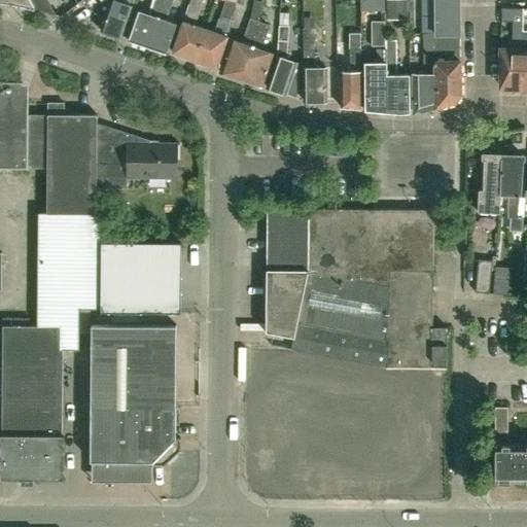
[(0,0),(0,2),(10,3),(36,8),(31,0),(0,0)]
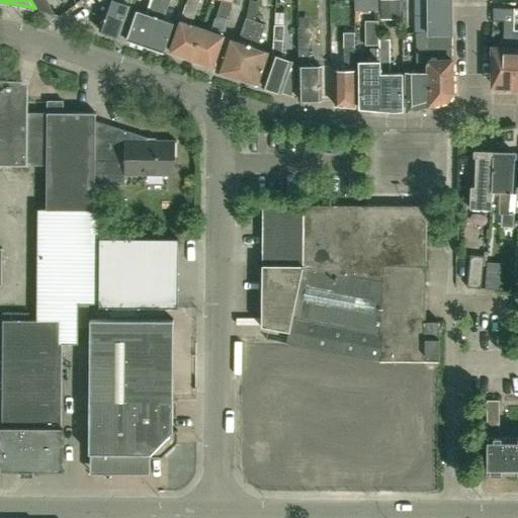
[(30,0),(35,8),(54,14),(46,0),(30,0)]
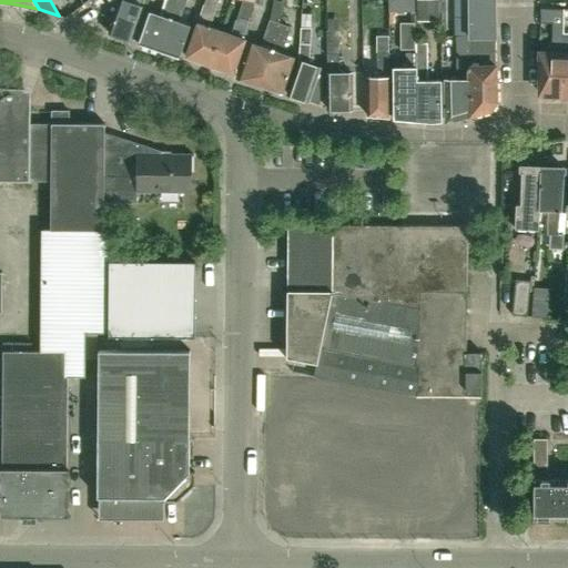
[(121,0),(119,0),(109,32),(130,40),(141,7),(143,0),(132,0),(131,3),(121,0)]
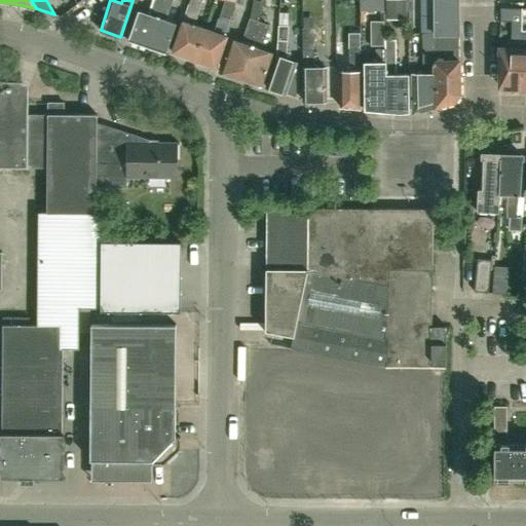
[(154,0),(149,14),(138,10),(128,39),(148,46),(162,0),(154,0)]
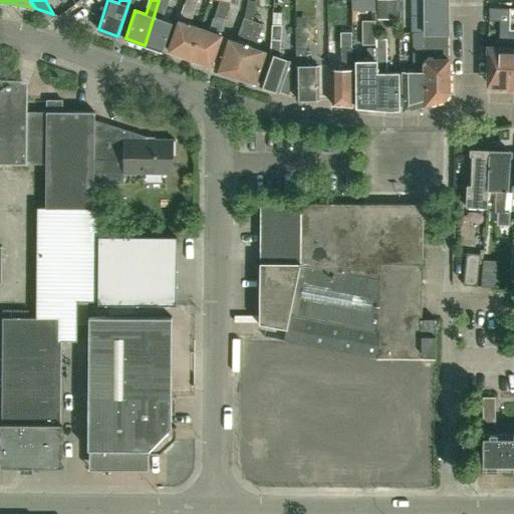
[(159,0),(145,45),(162,51),(172,23),(162,20),(169,0),(159,0)]
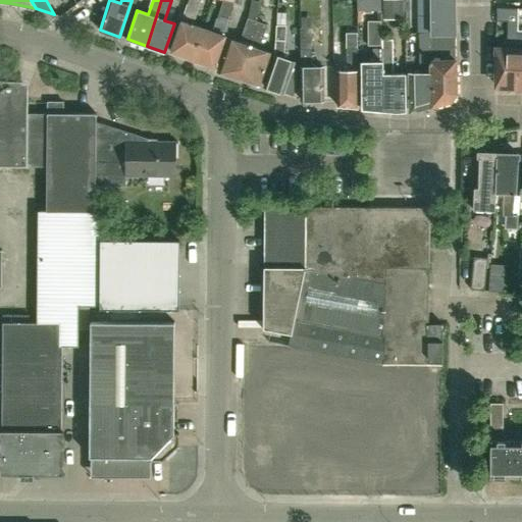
[(180,20),(170,51),(179,54),(180,58),(186,59),(188,57),(192,59),(203,28),(193,24),(201,0),(189,0),(183,21),(180,20)]
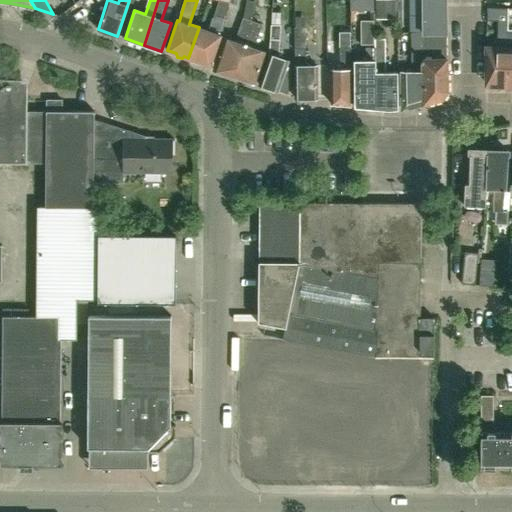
[(199,27),(188,58),(192,59),(193,62),(198,64),(201,62),(210,65),(221,35),(226,19),(229,3),(220,0),(210,31),(199,27)]
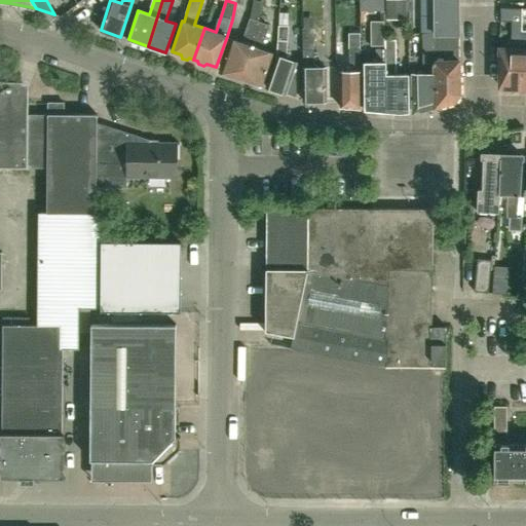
[(361,0),(361,11),(384,11),(383,0),(361,0)]
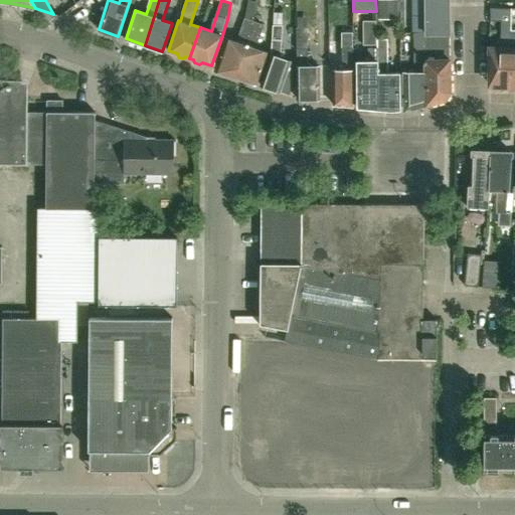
[(377,0),(378,17),(398,17),(397,0),(377,0)]
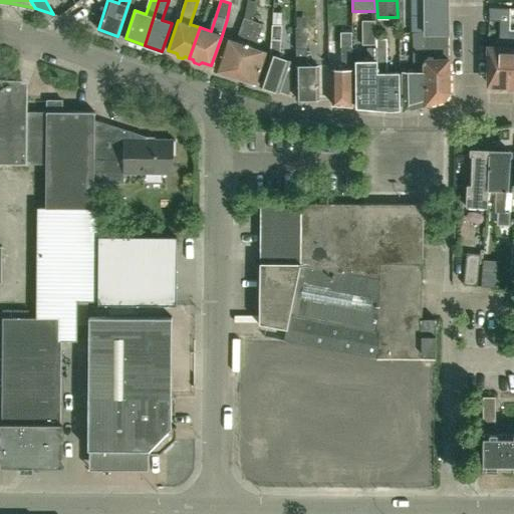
[(413,0),(414,32),(425,32),(425,48),(426,103),(444,98),(449,91),(449,85),(448,26),(448,8),(447,0),(413,0)]
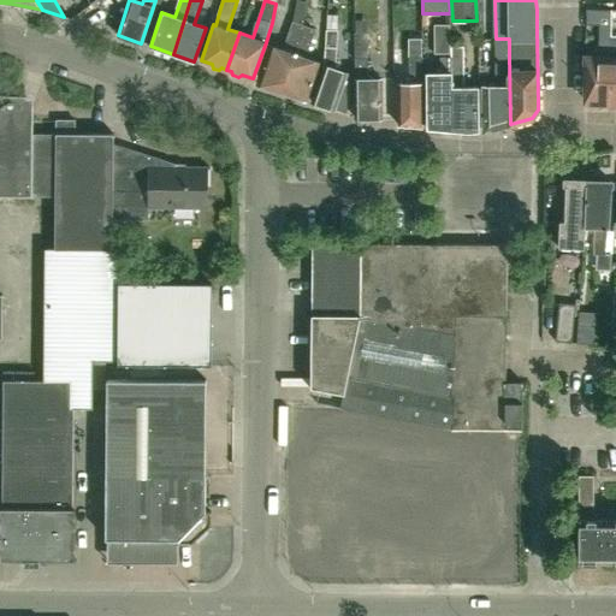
[(258,83),(282,92),(303,25),(304,25),(306,1),(296,1),(295,18),(294,22),(283,49),(270,45),(258,83)]
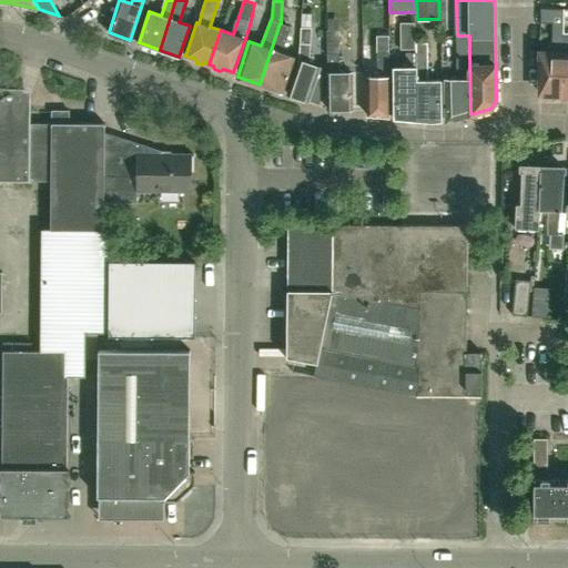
[(564,9),(539,8),(540,22),(551,22),(551,52),(540,52),(540,94),(563,94),(564,33),(564,9)]
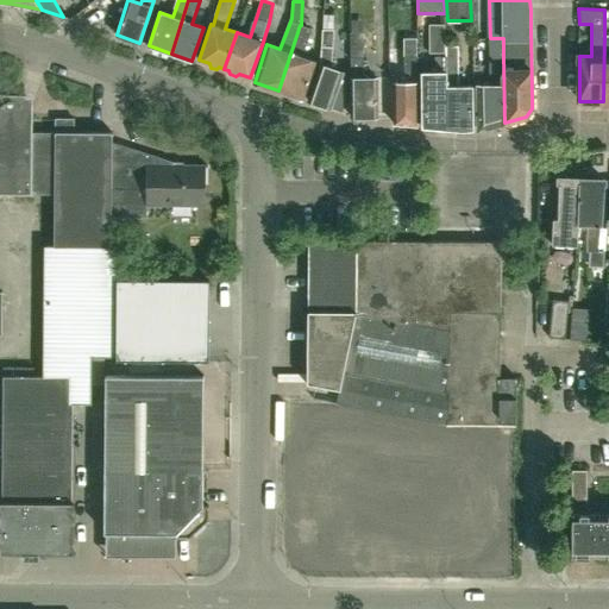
[(315,62),(303,57),(313,30),(300,25),(278,90),(302,99),(315,62)]
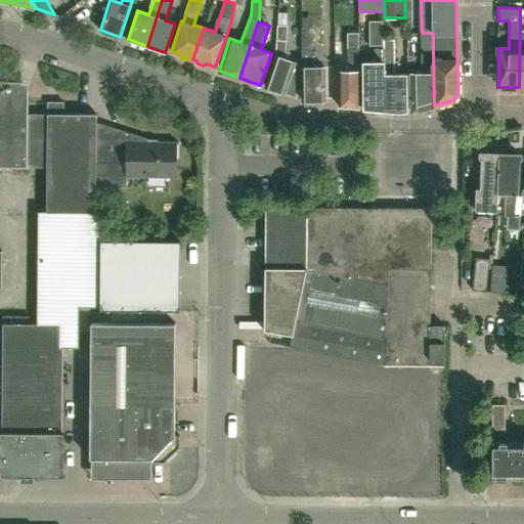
[(277,41),(275,54),(265,86),(285,93),(296,62),(286,58),(288,27),(277,27),(277,41)]
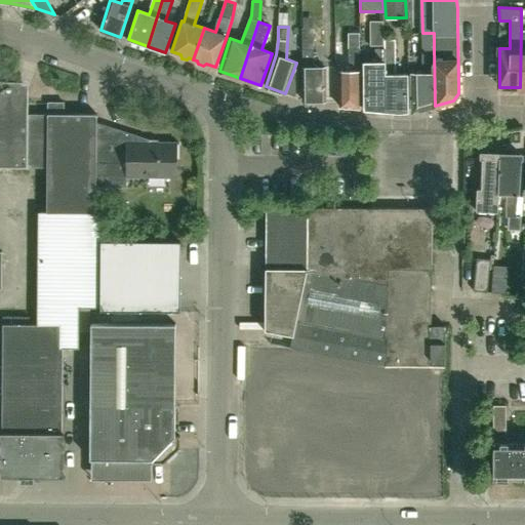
[(314,29),(303,29),(303,46),(303,67),(303,101),(325,101),(325,67),(314,67),(314,29)]
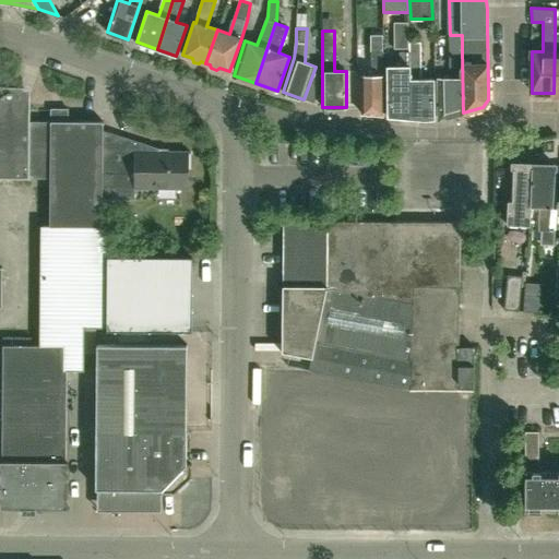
[(438,78),(439,120),(463,113),(462,52),(462,35),(450,35),(450,78),(449,78),(438,78)]
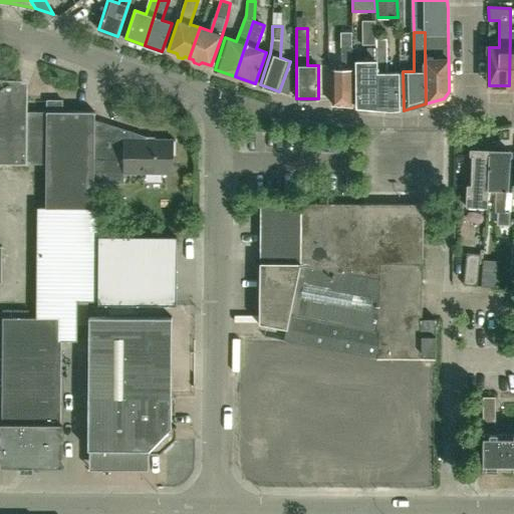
[(331,70),(332,104),(353,105),(353,69),(352,33),(341,33),(342,70),(331,70)]
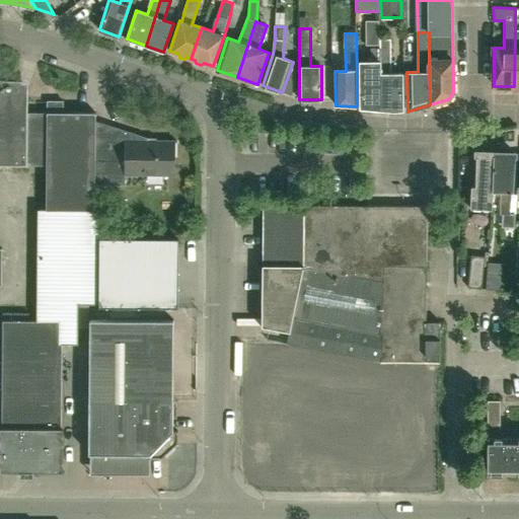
[(394,110),(402,109),(402,73),(391,73),(391,40),(380,40),(380,48),(381,73),(381,108),(394,110)]
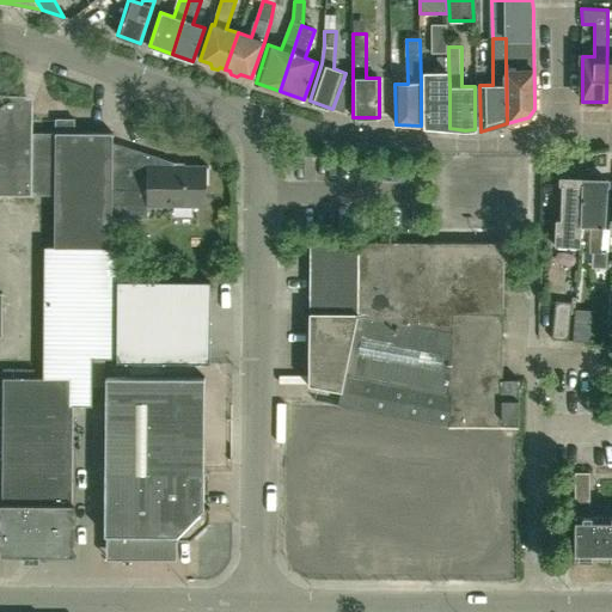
[(423,73),(424,126),(450,128),(450,86),(448,56),(438,56),(438,73),(423,73)]
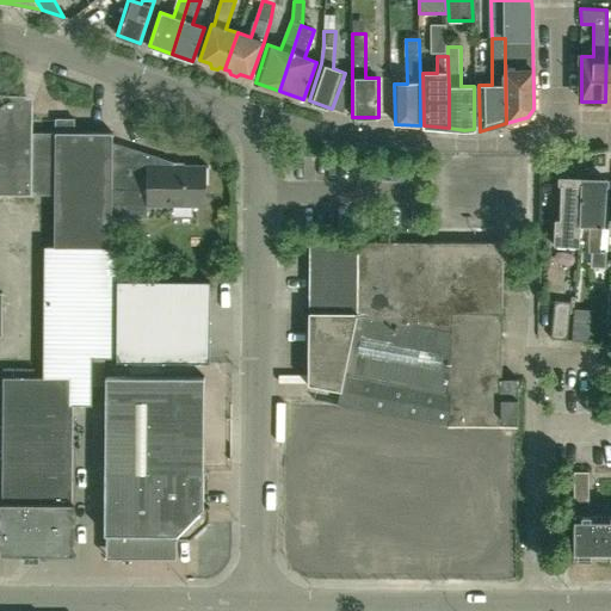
[(0,195),(31,195),(31,189),(32,128),(32,104),(16,98),(5,94),(0,94),(0,195)]
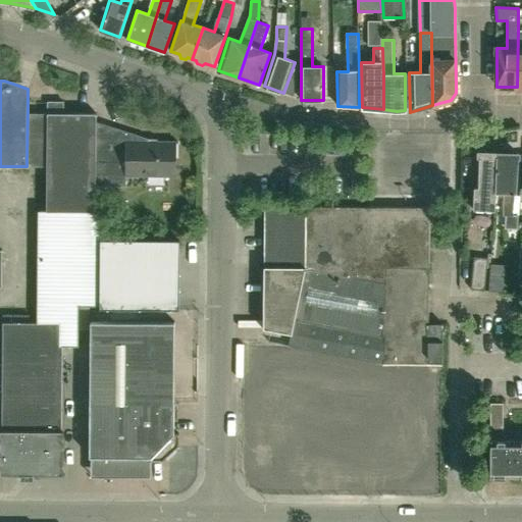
[(40,210),(39,322),(62,322),(62,346),(77,347),(77,306),(99,306),(99,308),(178,309),(179,240),(100,240),(100,211),(95,211),(95,186),(96,161),(125,161),(125,174),(173,175),(174,143),(148,142),(148,138),(120,129),(96,121),(96,113),(63,113),(63,102),(47,102),(47,109),(47,161),(46,210),(40,210)]
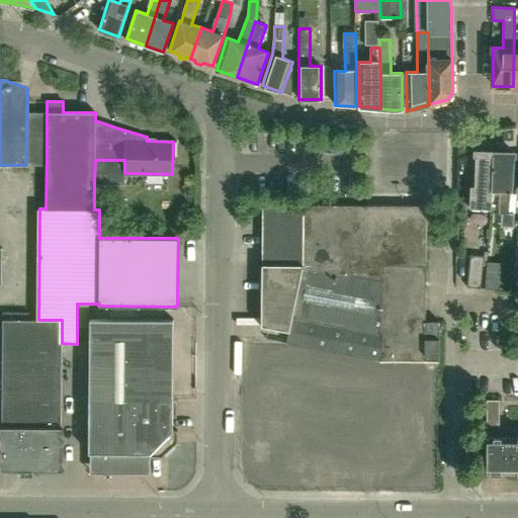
[(491,208),(492,189),(494,148),(483,148),(483,152),(476,152),(473,185),(470,185),(469,207),(491,208)]
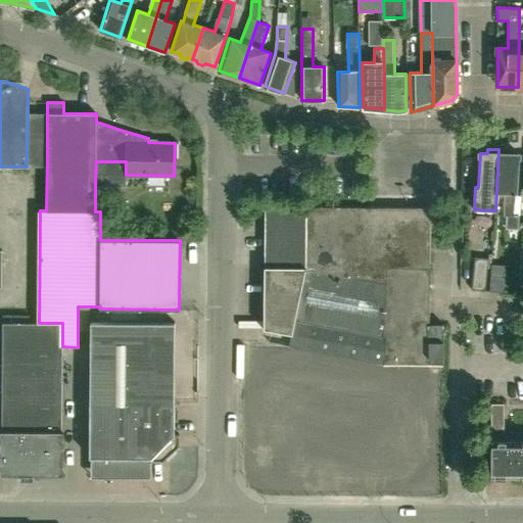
[(498,149),(496,191),(506,192),(505,216),(507,216),(506,228),(518,229),(519,217),(514,217),(515,192),(517,192),(519,154),(511,154),(511,150),(498,149)]
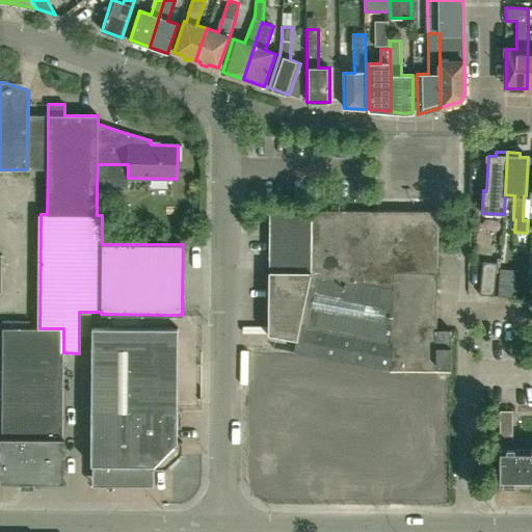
[(294,352),(295,352),(391,370),(391,371),(436,372),(451,372),(451,330),(437,330),(437,211),(269,210),(268,335),(296,340),(294,352)]
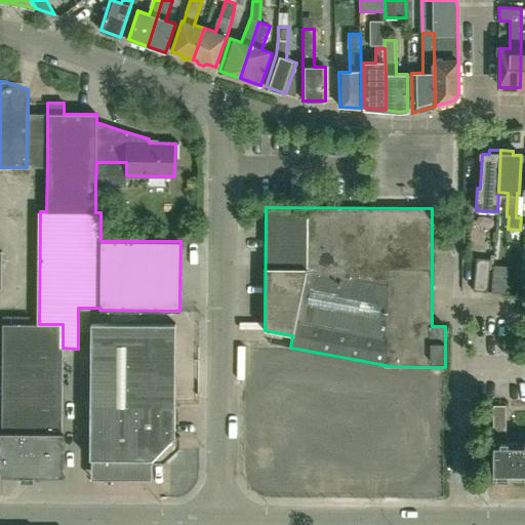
[(477,258),(474,290),(486,291),(490,259),(477,258)]
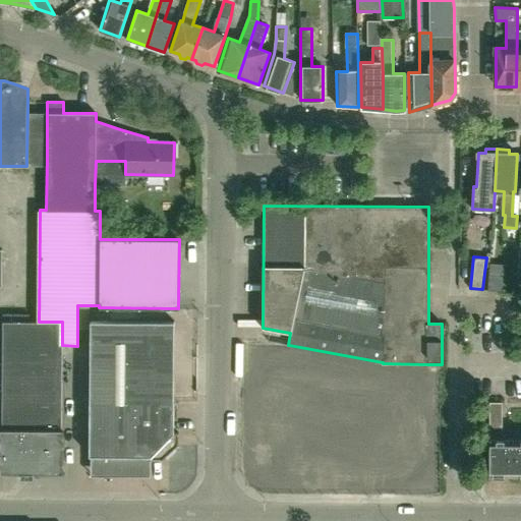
[(91,321),(89,456),(133,456),(133,460),(151,460),(151,459),(163,459),(178,445),(178,432),(173,432),(174,419),(174,321),(91,321)]
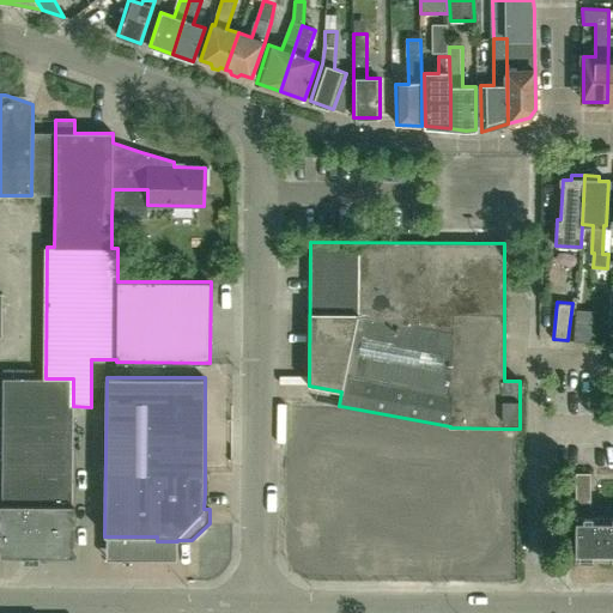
[(73,378),(46,378),(2,378),(1,554),(24,554),(24,562),(38,562),(38,554),(72,556),(73,406),(73,378)]
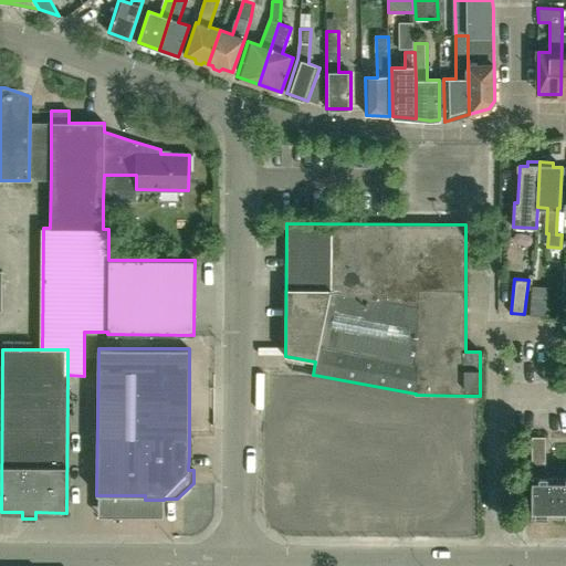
[(412,510),(425,435),(307,416),(293,507),(362,519),(365,501),(357,500),(362,470),(388,474),(383,505),(412,510)]
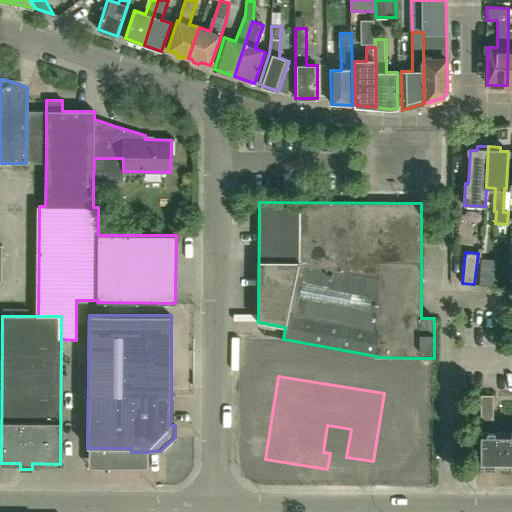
[(481,396),(481,466),(503,467),(511,466),(511,422),(508,423),(508,443),(499,443),(499,432),(493,432),(493,422),(493,402),(493,396),(481,396)]
